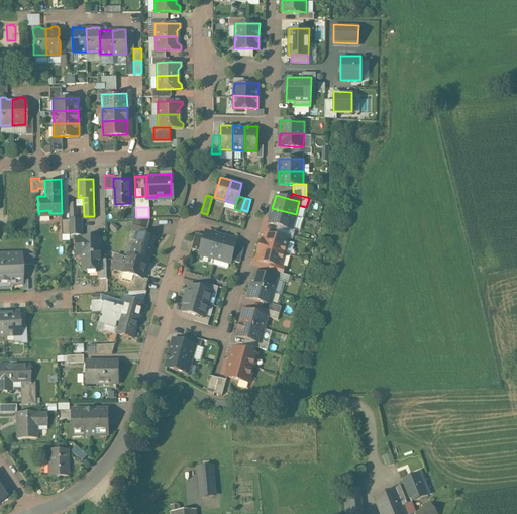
[(296,214),(272,208),(269,221),(278,223),(292,227),(296,214)]
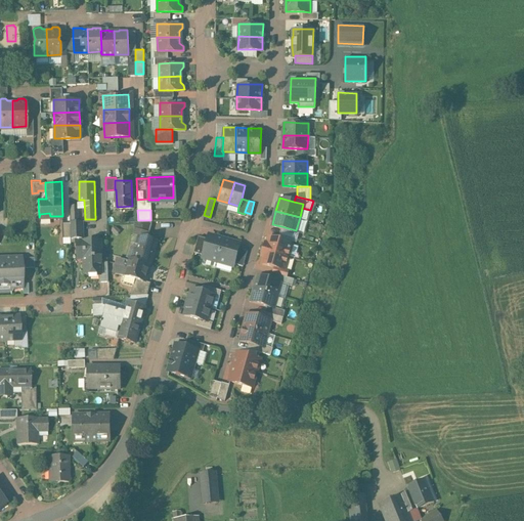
[(72,219),(70,219),(71,236),(83,236),(82,219),(79,219),(72,219)]
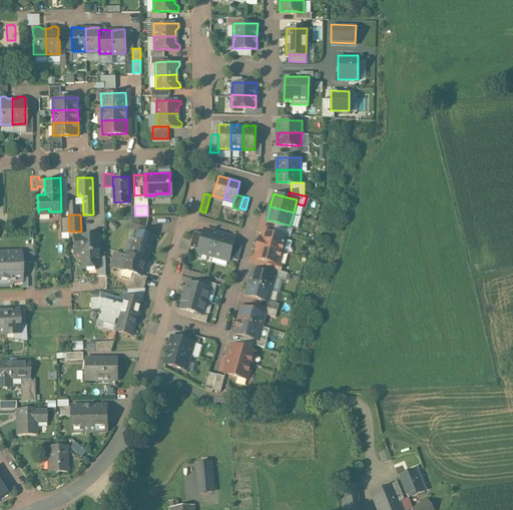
[(135,215),(131,215),(130,222),(146,225),(149,215),(147,215),(135,215)]
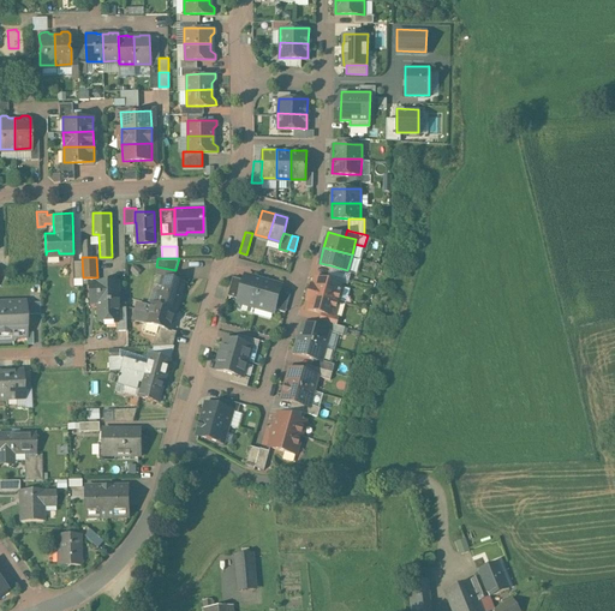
[(347,270),(330,265),(328,273),(348,279),(351,271),(347,270)]
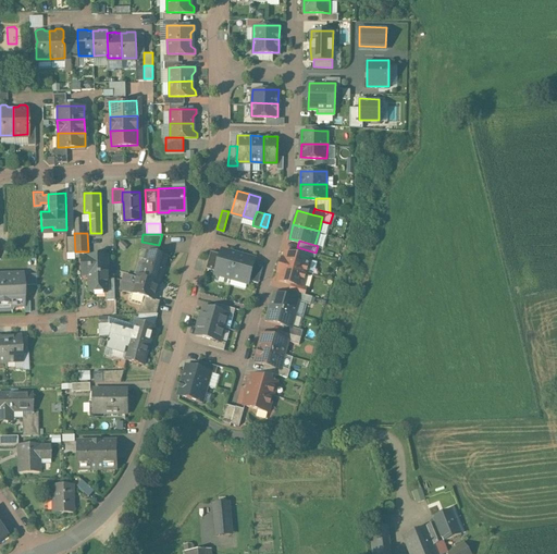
[(316,253),(297,247),(296,254),(310,257),(311,255),(314,256),(316,253)]
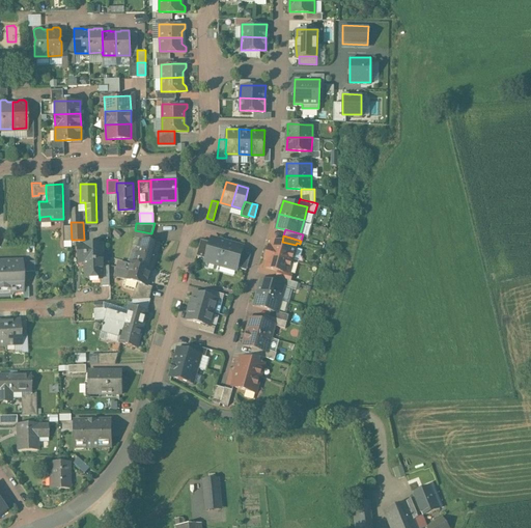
[(227,241),(213,237),(211,241),(206,256),(205,259),(221,264),(227,241)]
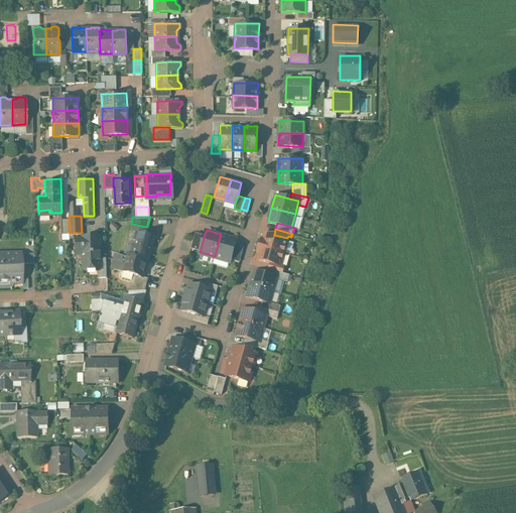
[(154,235),(138,231),(132,254),(147,258),(148,258),(154,235)]
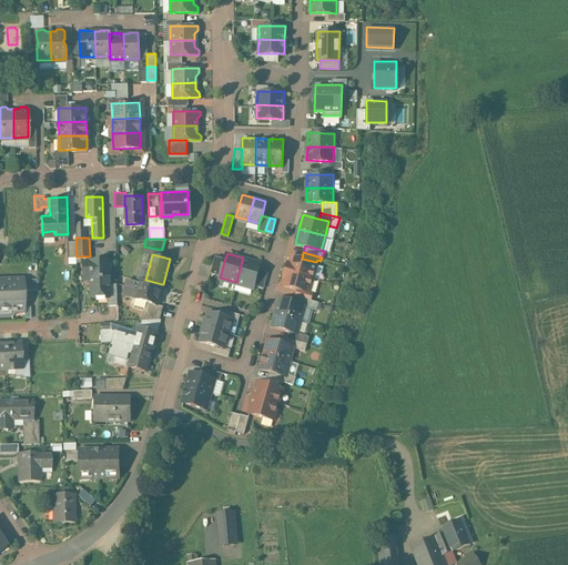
[(225,258),(215,254),(210,272),(221,274),(225,258)]
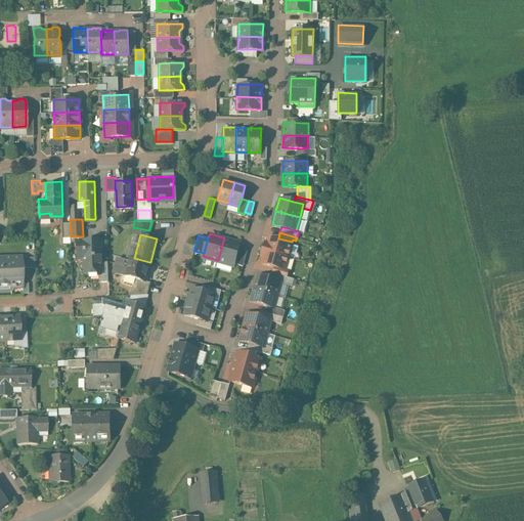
[(278,239),(268,235),(266,242),(265,242),(263,248),(289,255),(292,242),(278,239)]
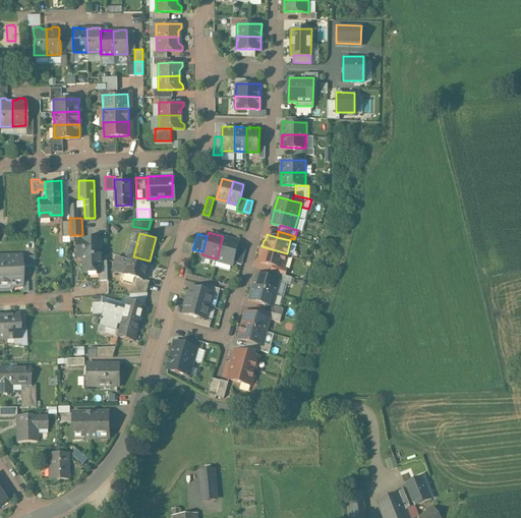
[(237,240),(223,236),(217,259),(231,263),(232,261),(236,244),(237,240)]
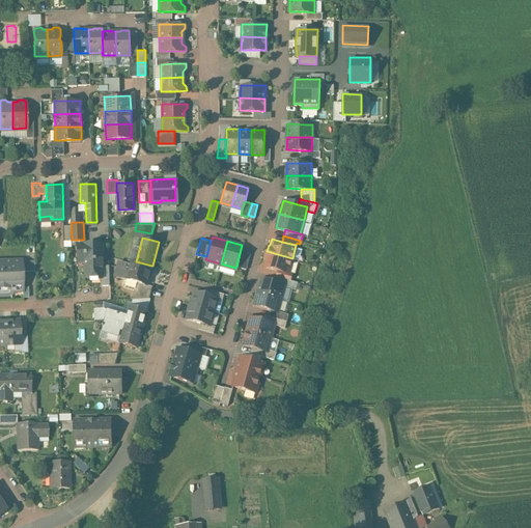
[(101,242),(78,243),(78,253),(84,253),(85,276),(100,276),(104,276),(103,264),(103,257),(101,257),(101,242)]
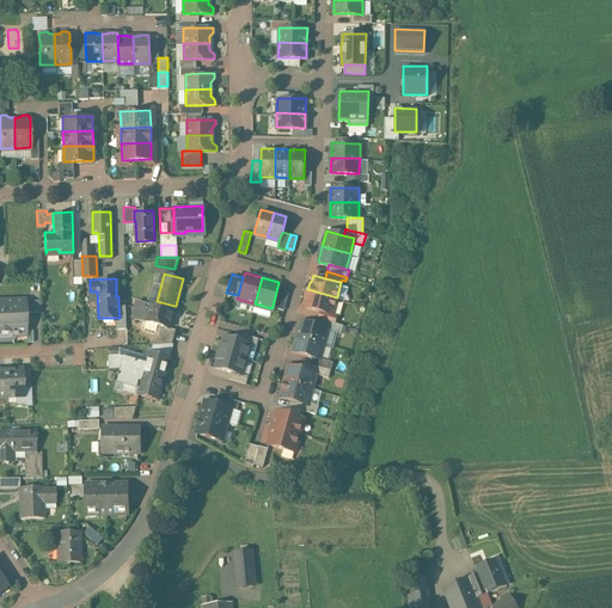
[(289,290),(277,287),(273,306),(283,308),(289,290)]
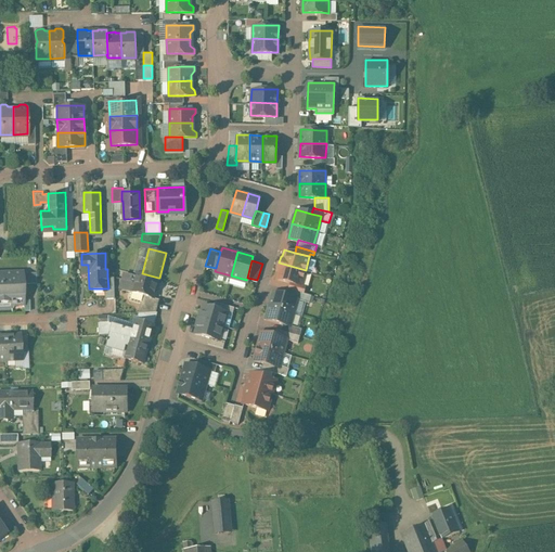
[(306,270),(279,262),(276,270),(279,270),(276,278),(292,282),(301,284),(306,270)]
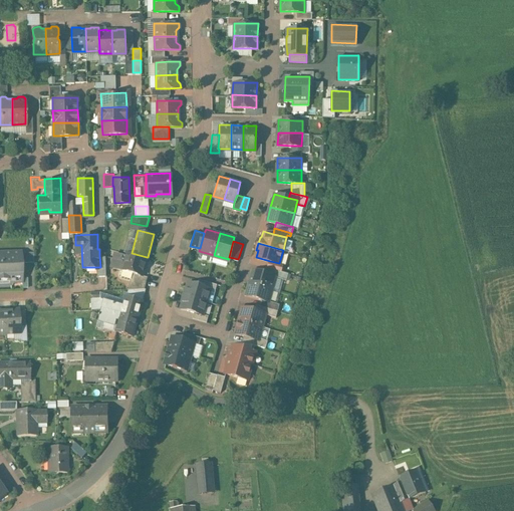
[(20,250),(0,250),(0,280),(10,280),(10,277),(21,277),(20,250)]
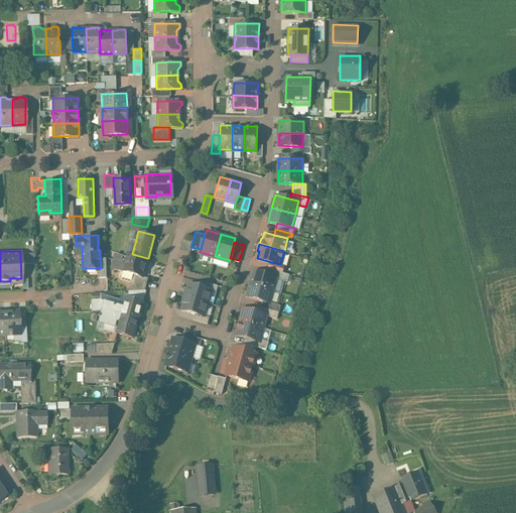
[(132,254),(127,253),(127,255),(117,253),(113,267),(132,273),(142,275),(147,258),(132,254)]
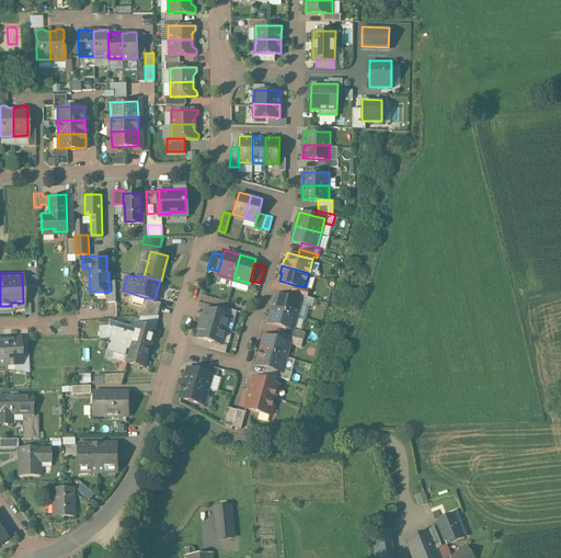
[(115,279),(109,279),(110,292),(105,292),(105,300),(116,299),(115,279)]
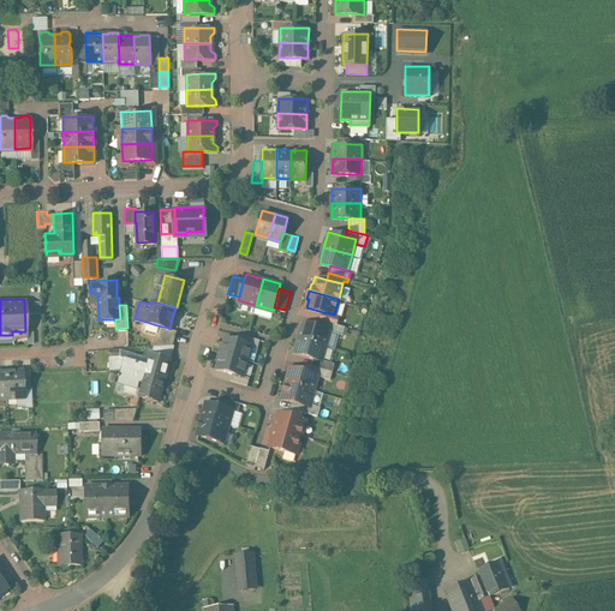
[(334,315),(323,312),(321,318),(324,319),(335,323),(338,315),(334,315)]
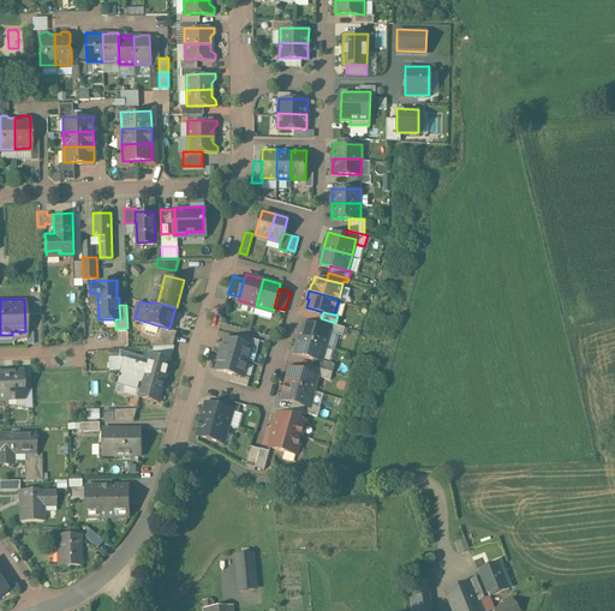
[(335,323),(324,319),(322,327),(330,329),(329,330),(342,334),(345,325),(335,323)]
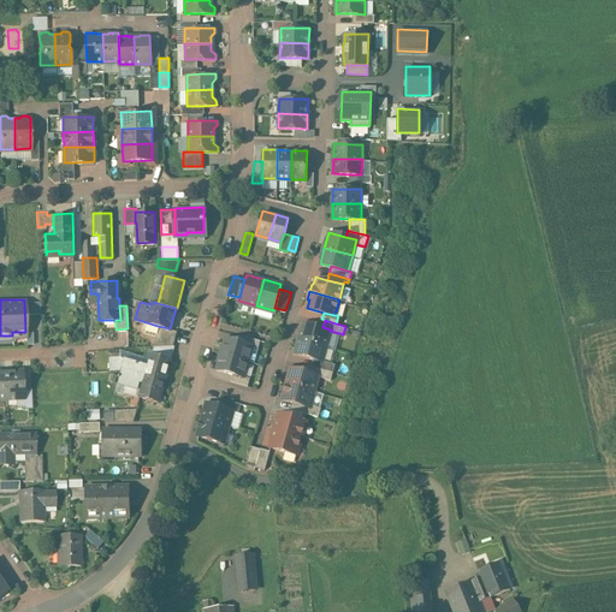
[(323,327),(302,322),(298,337),(326,345),(330,331),(331,330),(323,327)]
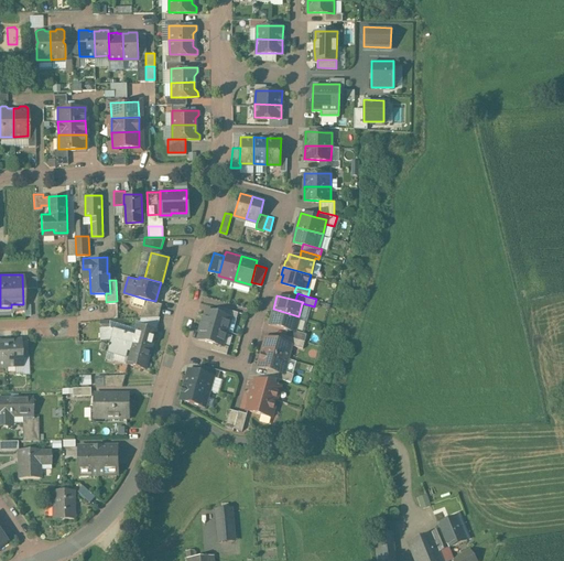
[(155,301),(144,299),(140,316),(159,315),(162,302),(155,301)]
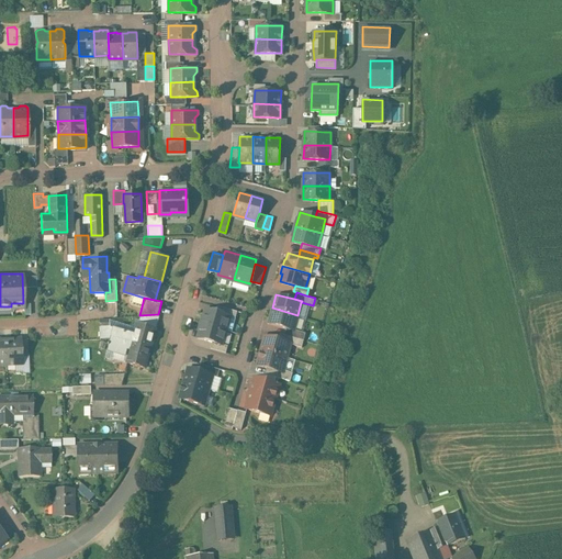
[(65,304),(51,304),(52,314),(66,314),(65,304)]
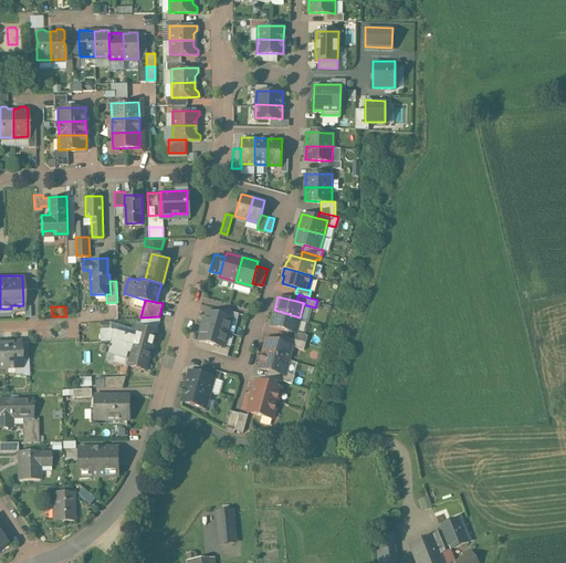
[(239,312),(219,306),(217,312),(231,316),(231,318),(237,319),(239,312)]
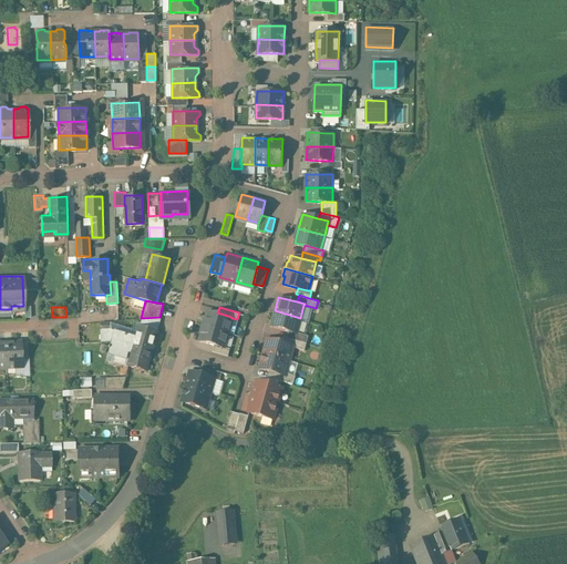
[(217,313),(207,310),(204,321),(203,320),(202,324),(228,331),(232,318),(232,317),(217,313)]
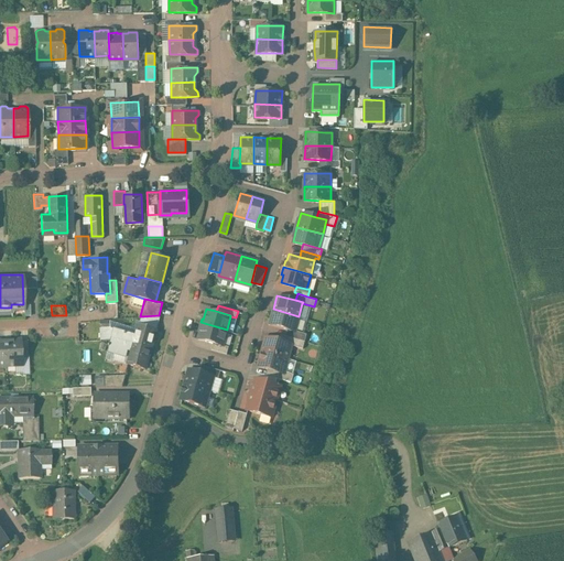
[(299,316),(273,309),(269,323),(288,327),(295,330),(299,316)]
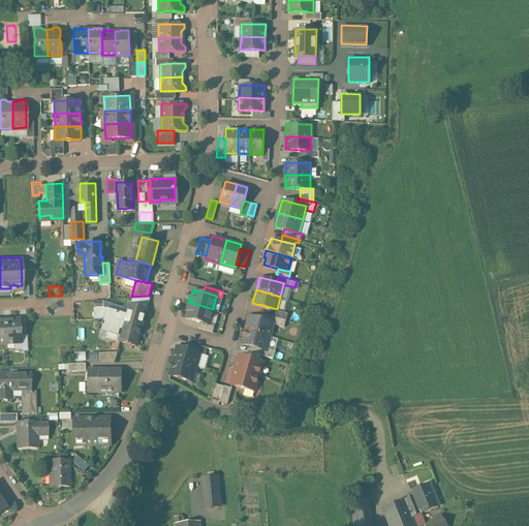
[(149,296),(131,297),(130,300),(148,305),(150,296),(149,296)]
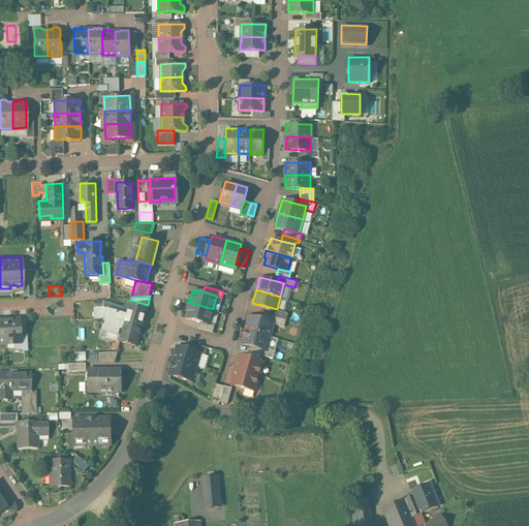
[(213,309),(188,302),(187,306),(188,306),(186,316),(199,320),(209,322),(209,321),(213,309)]
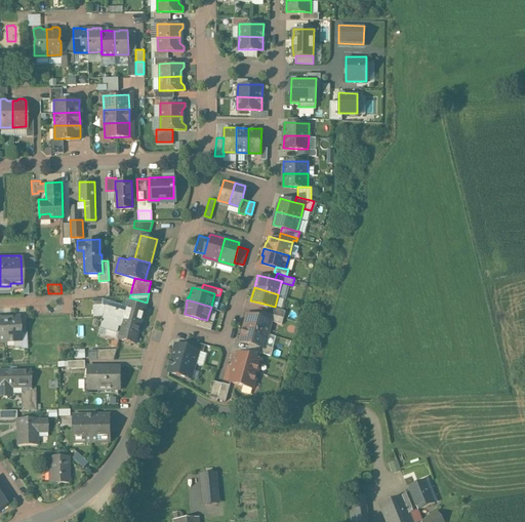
[(146,306),(129,300),(126,311),(106,305),(104,313),(109,314),(140,323),(146,306)]
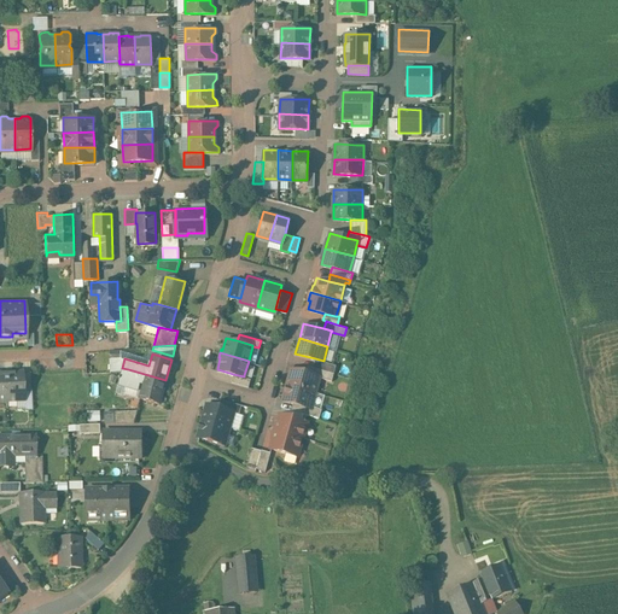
[(336,364),(324,361),(315,358),(313,366),(333,372),(336,364)]
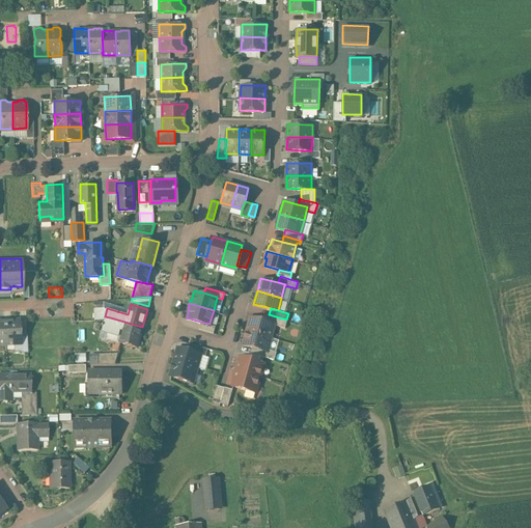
[(286,320),(269,314),(263,313),(261,320),(274,323),(274,324),(285,327),(286,320)]
